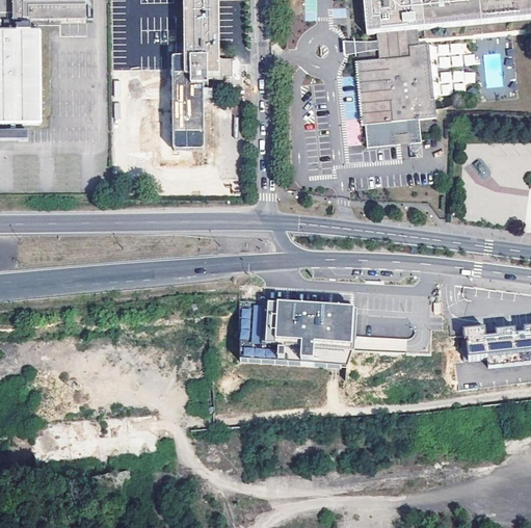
[(21,18),(29,18),(85,17),(84,0),(11,0),(12,18),(21,18)]
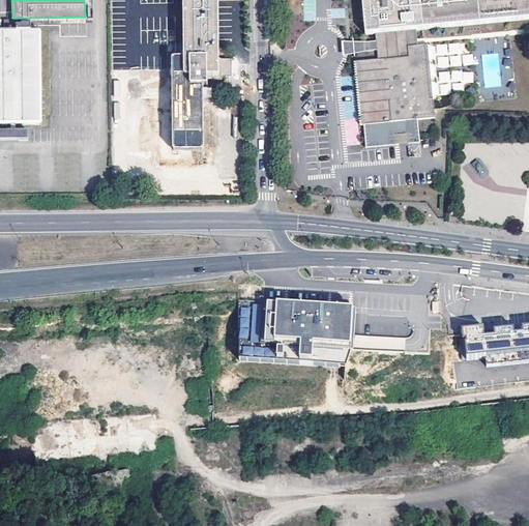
[(182,0),(183,56),(172,56),(173,146),(202,146),(201,83),(206,83),(206,76),(210,76),(210,77),(221,77),(221,71),(229,71),(229,64),(228,57),(218,57),(218,56),(215,56),(215,0),(182,0)]
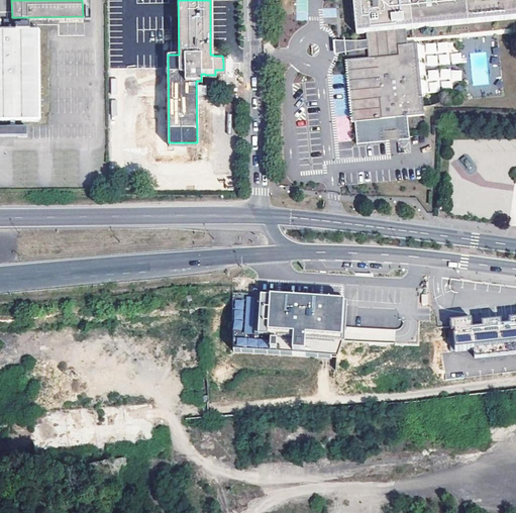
[(424,95),(419,45),(415,45),(413,28),(515,17),(515,0),(351,0),(355,35),(366,34),(366,42),(362,42),(362,50),(367,50),(368,61),(344,63),(349,124),(367,122),(368,130),(382,128),(381,120),(429,114),(427,95),(424,95)]
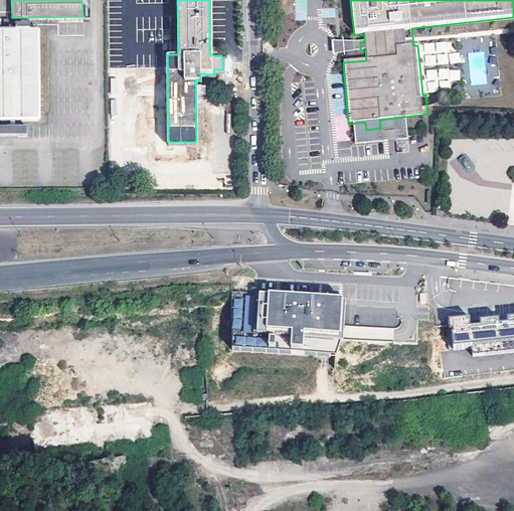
[(0,116),(38,117),(37,28),(28,28),(20,28),(0,27),(0,116)]
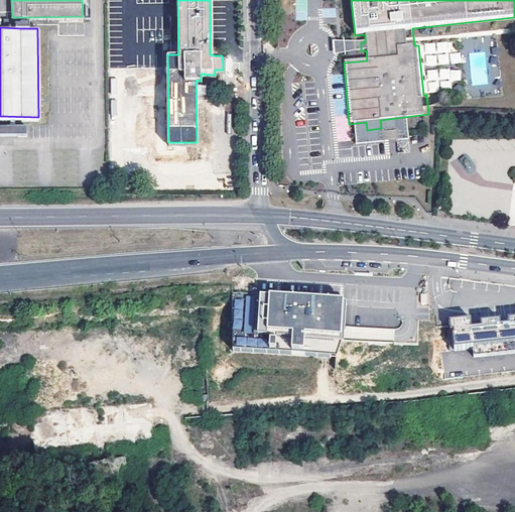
[(361,50),(361,42),(342,44),(342,52),(361,50)]
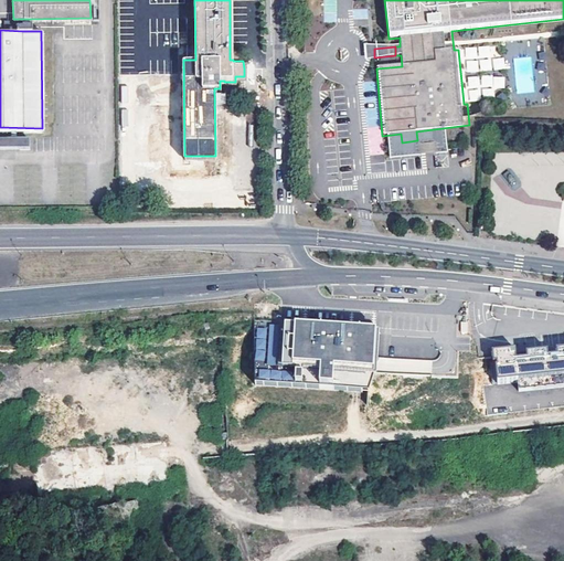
[(461,50),(458,50),(464,104),(467,104),(461,50)]
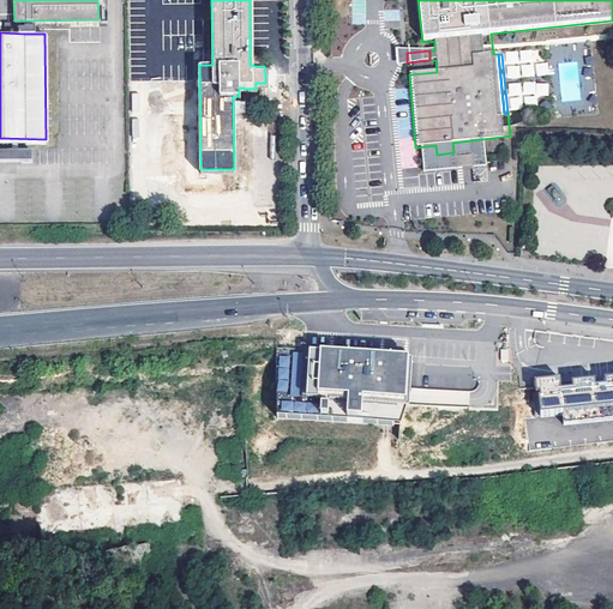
[(0,156),(30,156),(30,143),(0,143),(0,156)]
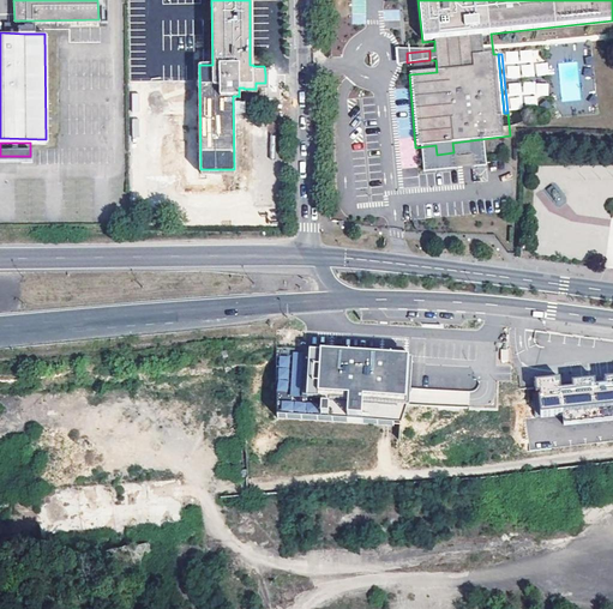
[(485,162),(484,150),(472,151),(473,163),(485,162)]
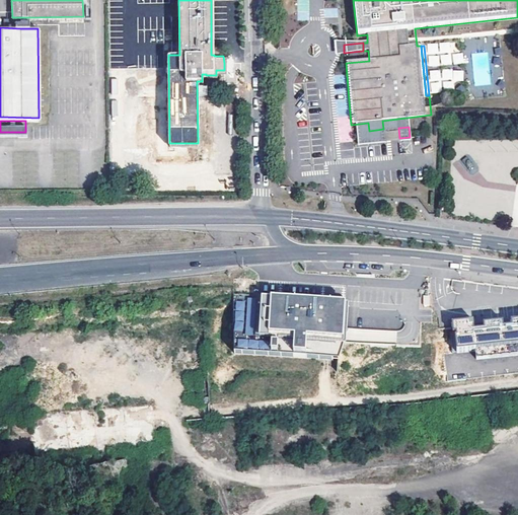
[(343,342),(346,302),(271,298),(268,337),(294,339),(293,356),(305,357),(306,340),(343,342)]
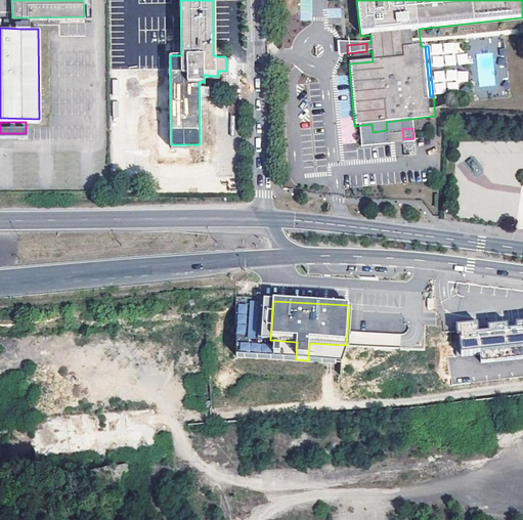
[(459,337),(461,352),(479,350),(522,345),(522,320),(516,321),(516,328),(508,328),(507,322),(488,325),(488,330),(478,331),(477,321),(455,323),(456,333),(460,333),(461,337),(459,337)]
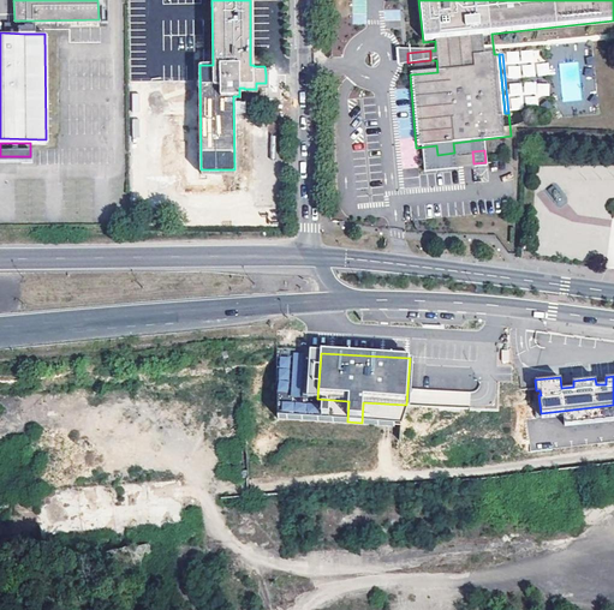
[(613,405),(562,411),(564,422),(613,416),(613,405)]
